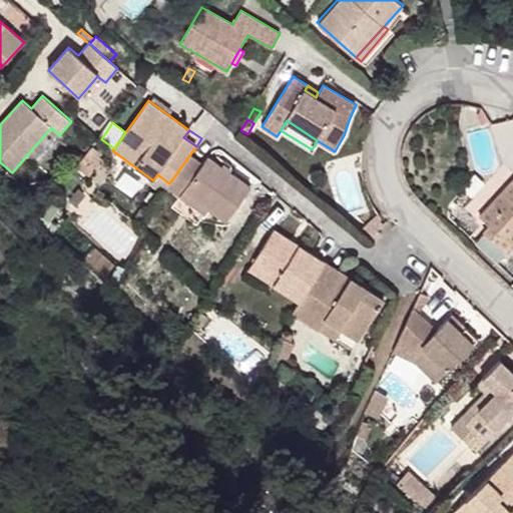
[(76,168),(86,176),(98,160),(91,155),(95,148),(92,146),(76,168)]
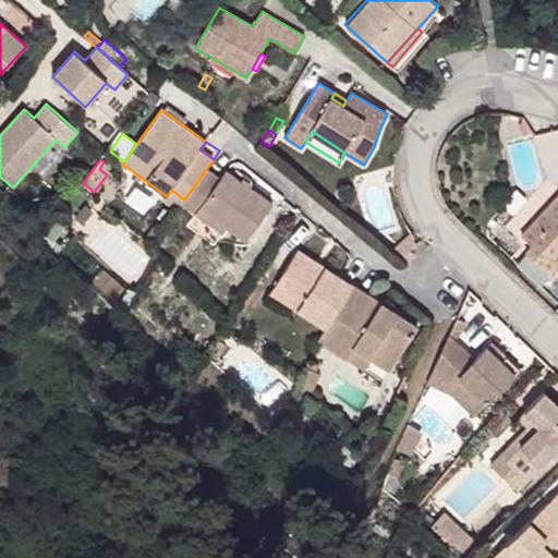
[(197,206),(246,242),(273,204),(226,171),(220,179),(206,169),(184,199),(181,203),(193,213),(197,206)]
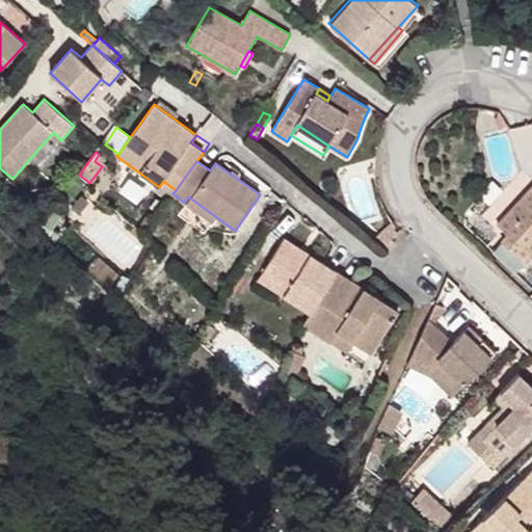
[(156,192),(167,201),(173,193),(176,190),(163,181),(159,187),(156,192)]
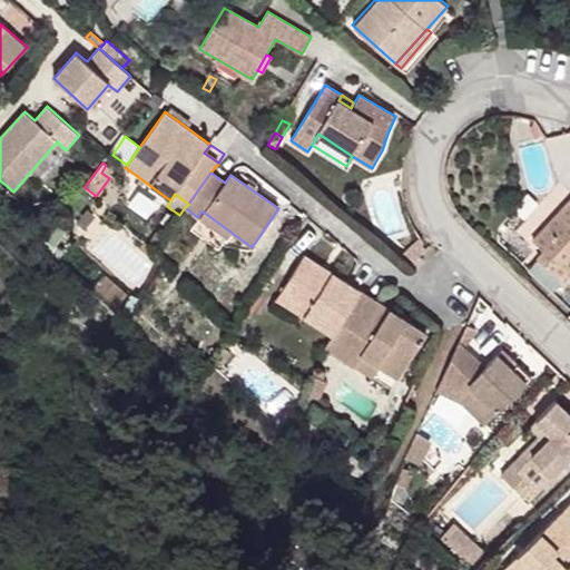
[(528,271),(553,294),(569,274),(569,199),(532,242),(543,253),(528,271)]
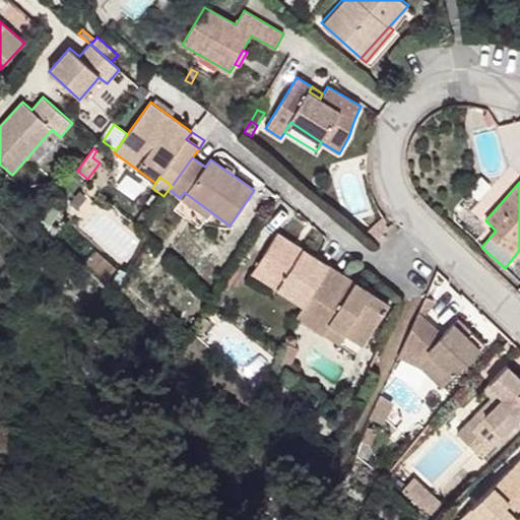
[(211,213),(184,192),(180,198),(207,218),(211,213)]
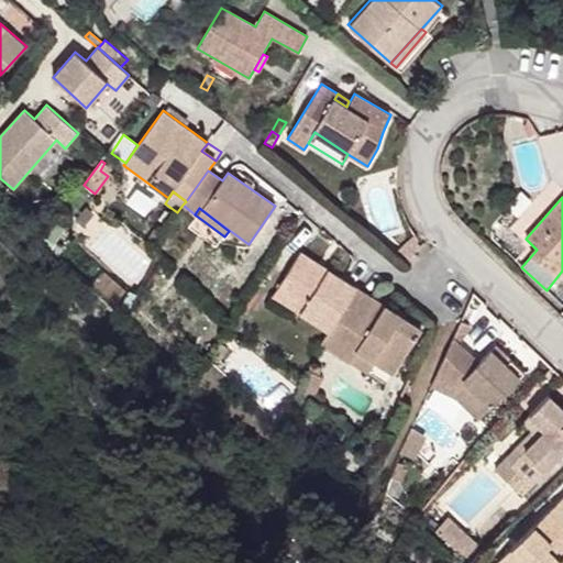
[(405,245),(414,253),(420,246),(411,239),(405,245)]
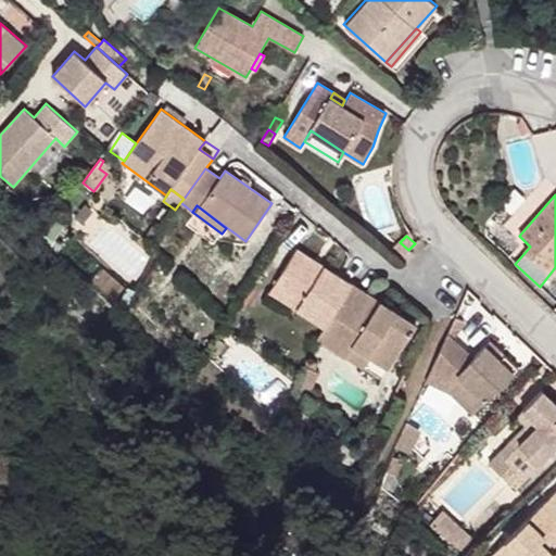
[(297,249),(273,286),(300,303),(295,310),(324,327),(351,283),(297,249)]
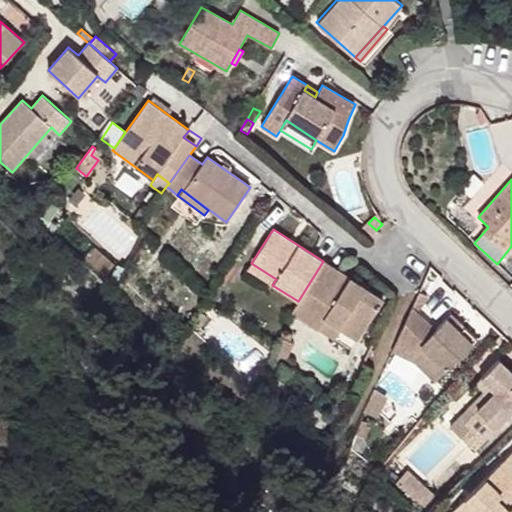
[(291,312),(335,339),(341,329),(358,339),(383,299),(323,261),(298,301),(291,312)]
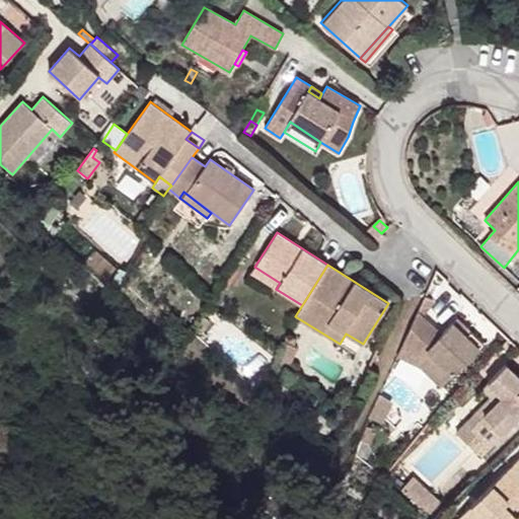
[(280,283),(254,267),(250,273),(276,289),(280,283)]
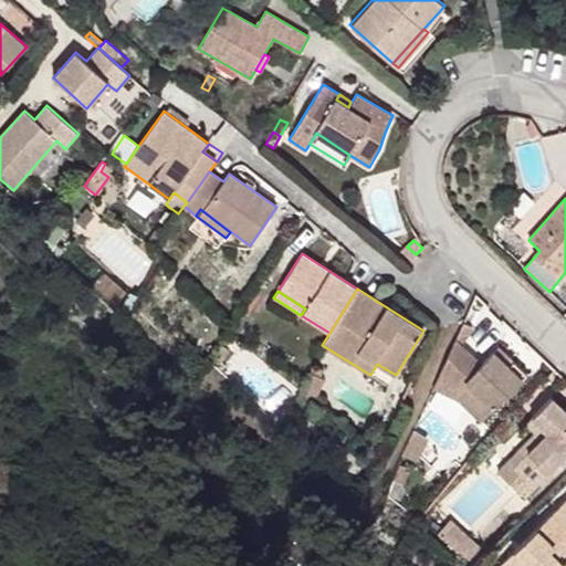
[(454,339),(433,388),(458,399),(481,421),(522,379),(494,352),(482,365),(454,339)]
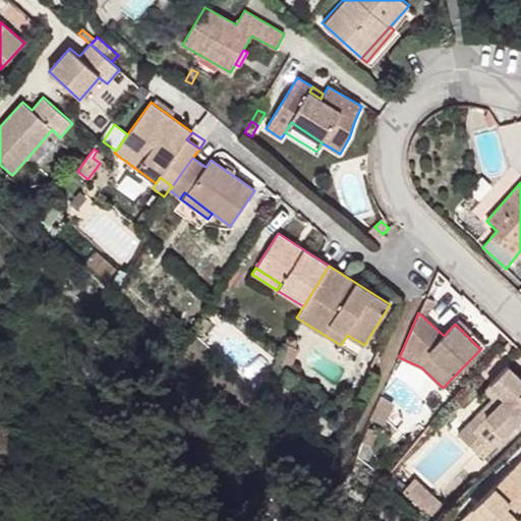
[(298,342),(288,336),(286,343),(295,348),(298,342)]
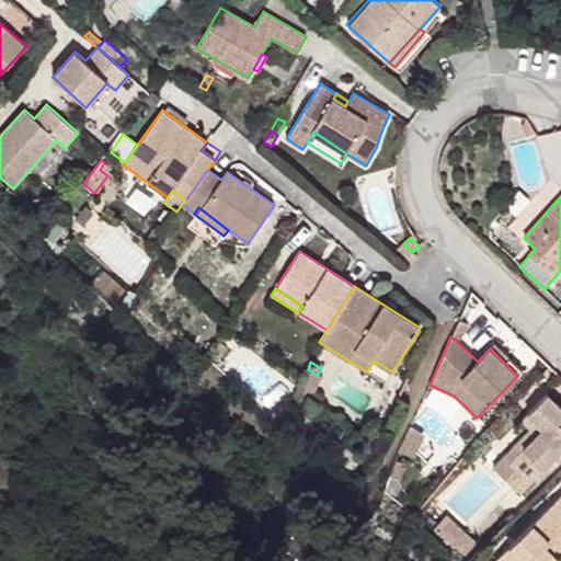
[(308,369),(299,393),(312,398),(321,376),(318,375),(308,369)]
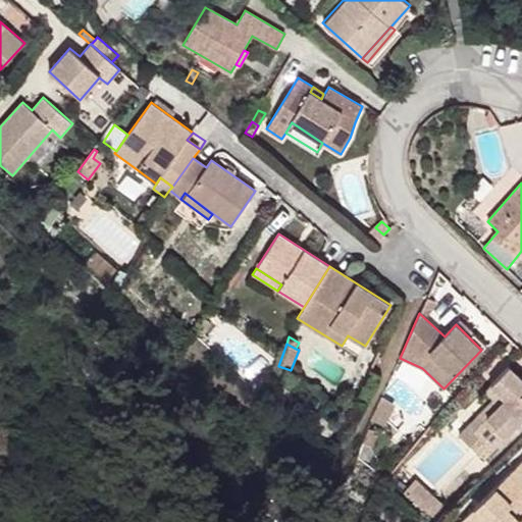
[(478,438),(470,448),(482,460),(521,418),(521,379),(508,367),(490,385),(505,400),(473,433),(478,438)]
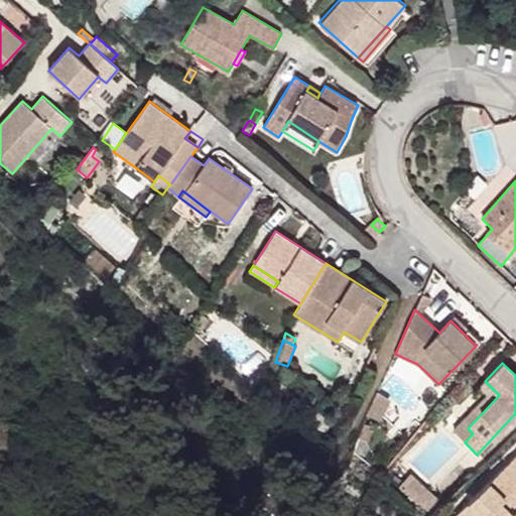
[(499,395),(485,381),(480,386),(488,395),(454,431),(465,442),(473,433),(468,428),(499,395)]
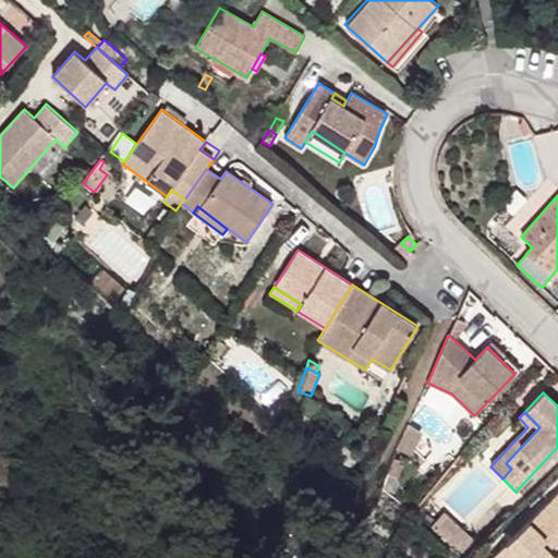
[(408,424),(397,448),(410,456),(421,433),(408,424)]
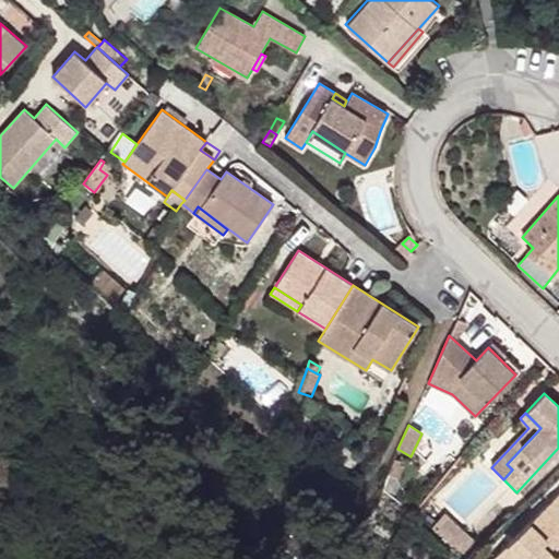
[(558,491),(494,558),(495,558),(558,558),(558,532),(557,531),(558,527),(558,491)]
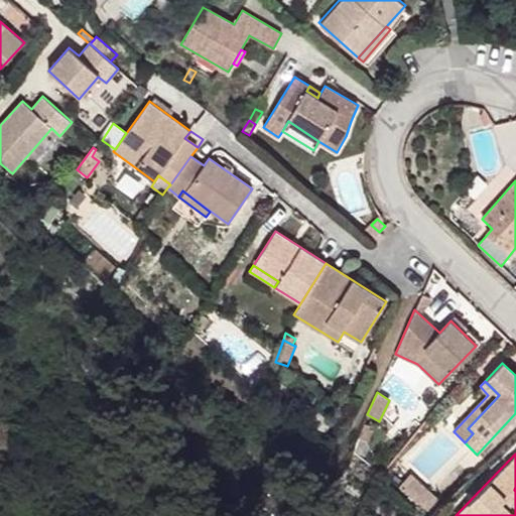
[(427,492),(410,476),(399,489),(417,503),(427,492)]
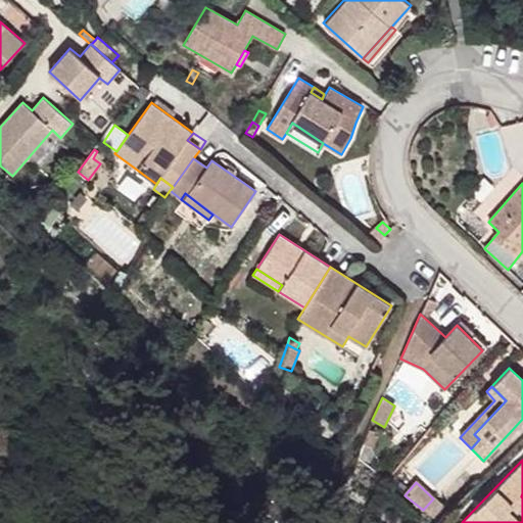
[(443,508),(433,498),(423,510),(434,519),(443,508)]
